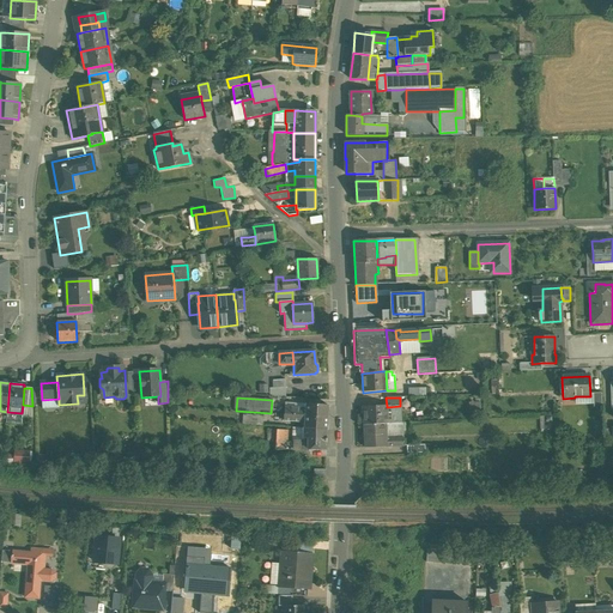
[(328,405),(305,404),(305,408),(304,416),(327,418),(328,405)]
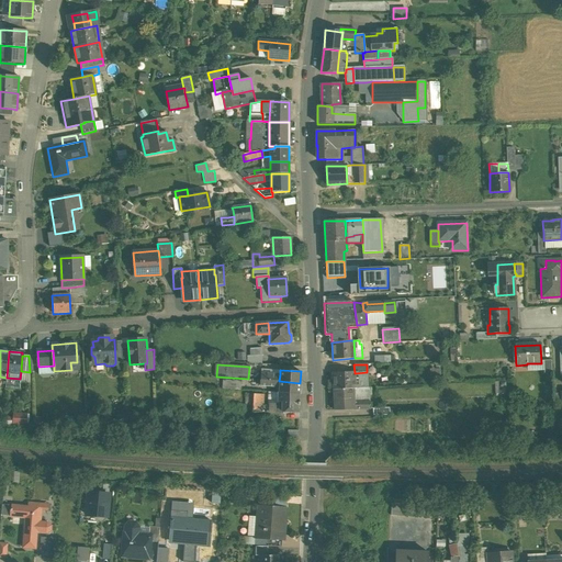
[(30,372),(21,371),(20,379),(20,383),(30,384),(30,372)]
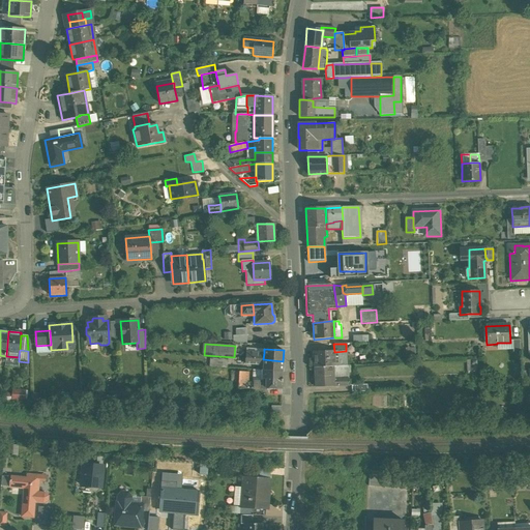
[(334,351),(314,352),(315,367),(332,366),(335,366),(334,352),(334,351)]
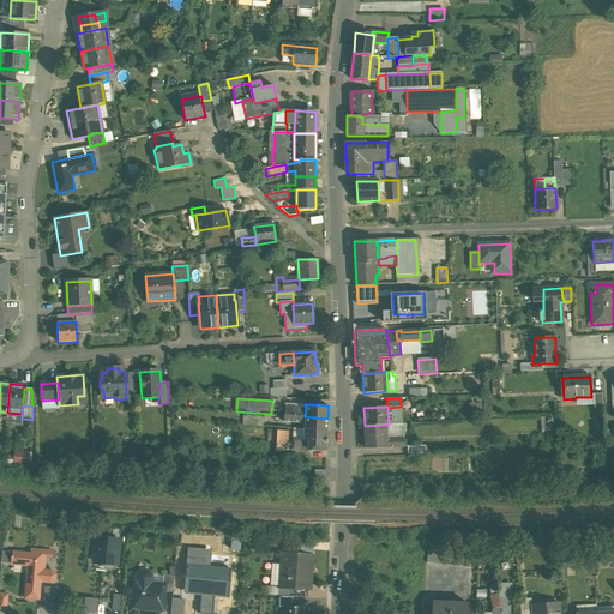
[(401,407),(387,408),(389,425),(402,423),(401,407)]
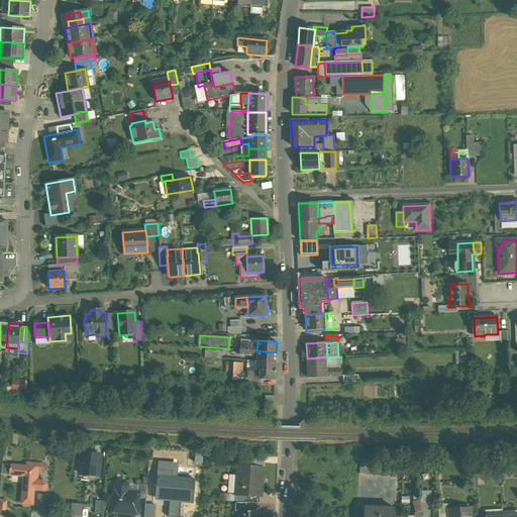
[(221,350),(205,349),(205,357),(221,359),(221,350)]
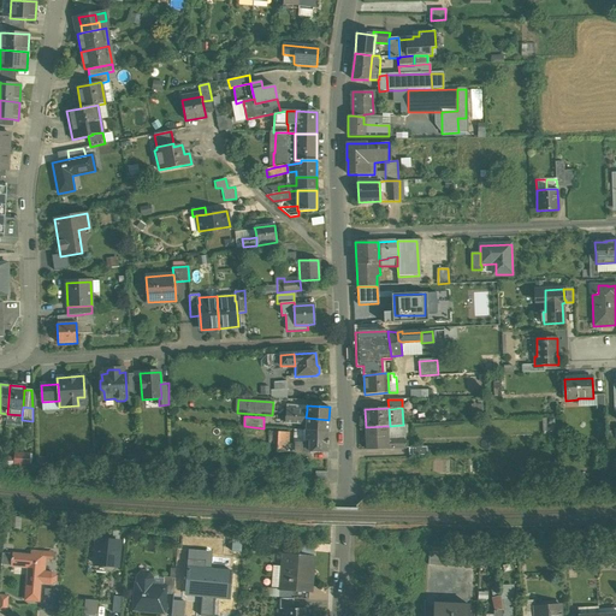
[(329,420),(306,418),(306,421),(306,431),(327,432),(329,420)]
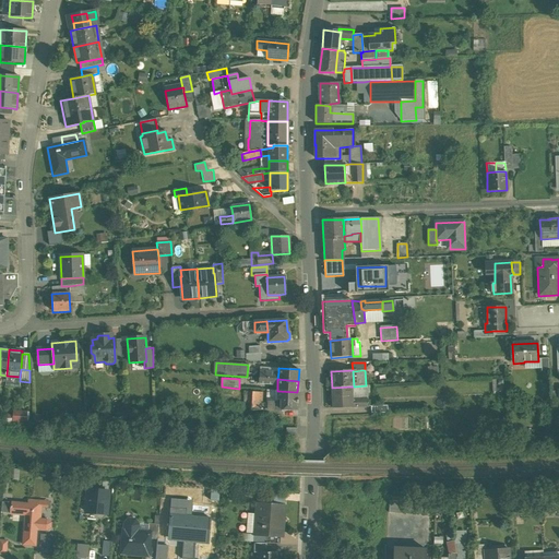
[(354,387),(351,387),(351,400),(367,399),(367,385),(366,385),(354,387)]
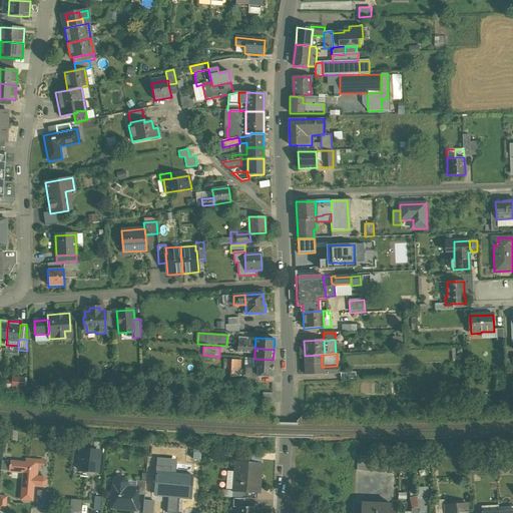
[(322,355),(305,356),(306,375),(323,374),(322,367),(322,355)]
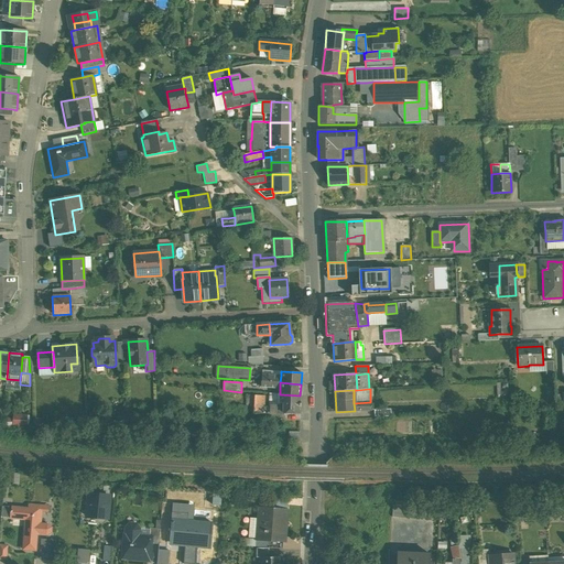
[(300,396),(280,394),(279,408),(277,408),(275,414),(284,415),(284,414),(300,414),(300,396)]
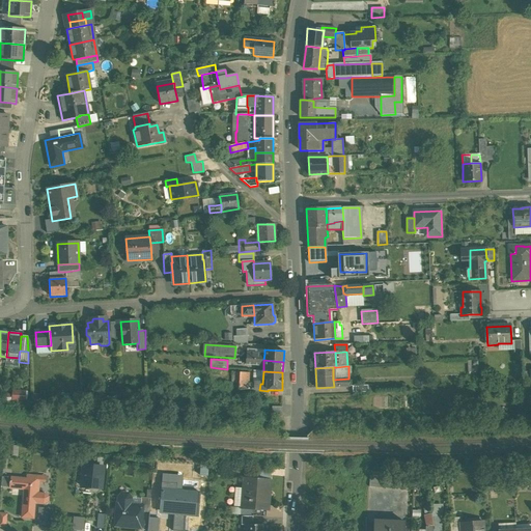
[(260,384),(248,383),(249,372),(240,372),(239,383),(239,389),(259,390),(260,384)]
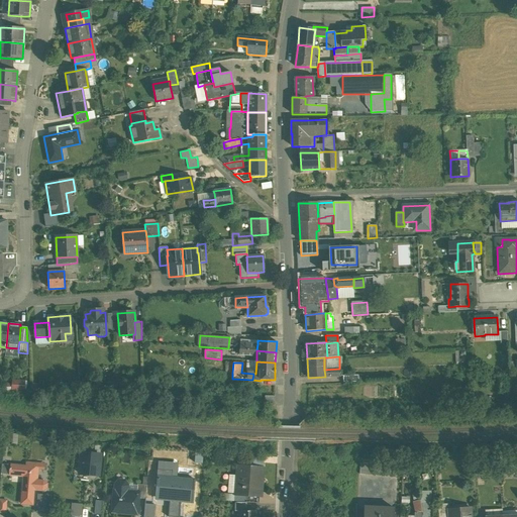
[(275,396),(265,396),(265,405),(275,405),(275,396)]
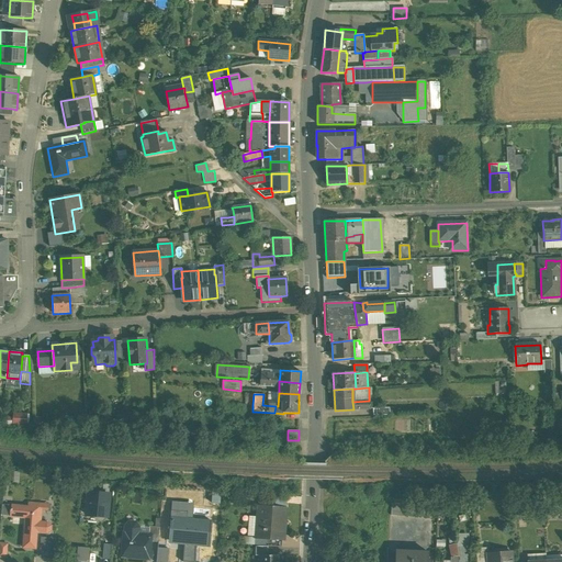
[(109,494),(89,493),(87,516),(107,517),(109,494)]
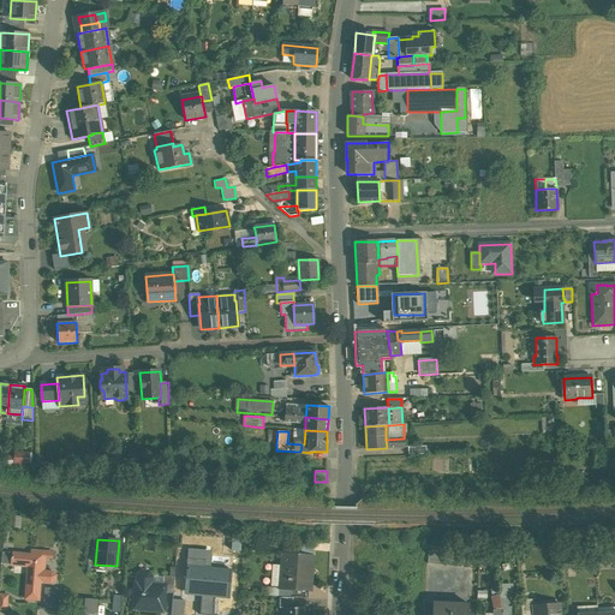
[(228,597),(231,571),(210,569),(212,551),(189,549),(185,590),(202,591),(199,614),(213,614),(215,596),(228,597)]
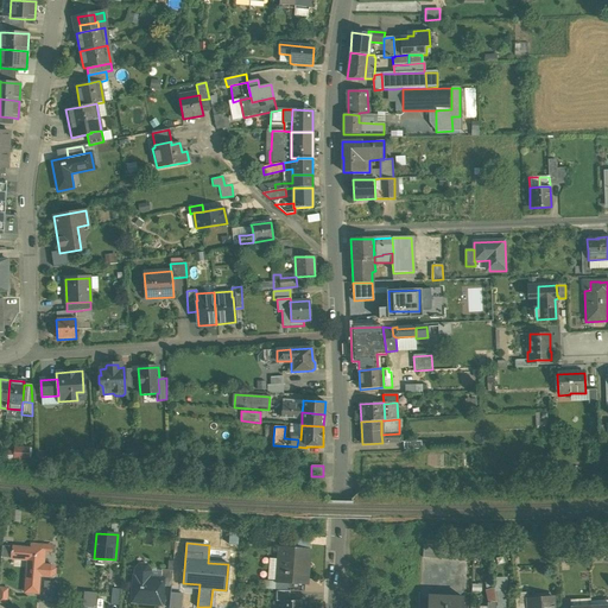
[(458,545),(423,544),(423,558),(458,559),(458,545)]
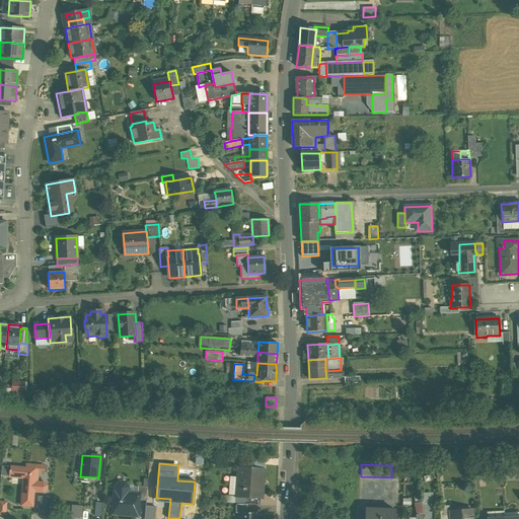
[(26,468),(10,466),(10,469),(9,469),(9,472),(9,477),(23,478),(21,506),(32,507),(33,492),(34,488),(36,489),(36,483),(38,470),(38,469),(35,468),(26,468)]
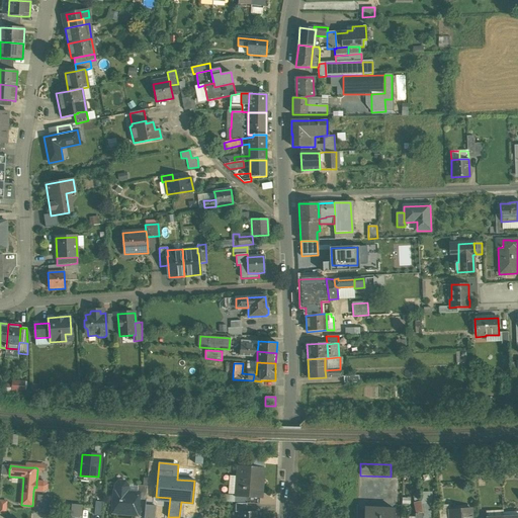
[(263,469),(238,466),(236,488),(243,488),(242,496),(246,497),(260,498),(261,483),(262,484),(263,469)]
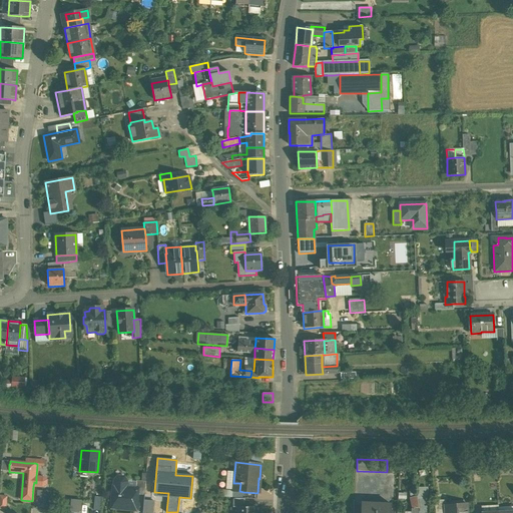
[(126,477),(113,476),(110,508),(134,510),(135,494),(136,488),(135,488),(126,488),(126,477)]
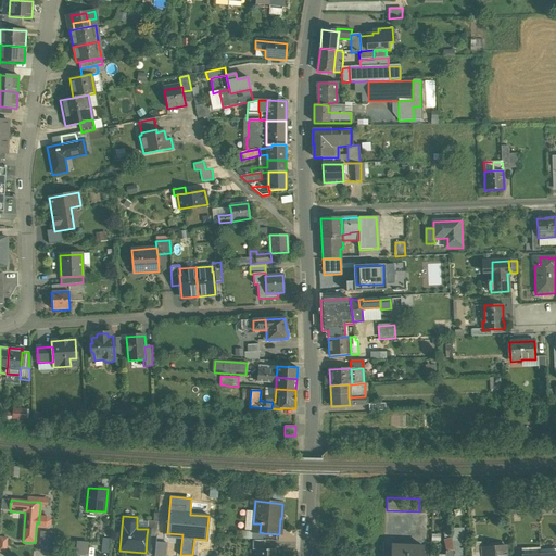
[(47,518),(39,517),(39,523),(37,522),(36,527),(46,528),(50,526),(50,520),(47,518)]
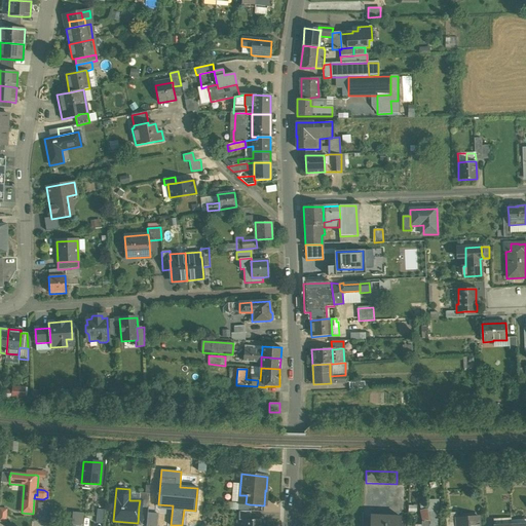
[(149,494),(140,494),(139,500),(140,500),(139,506),(148,508),(148,503),(149,494)]
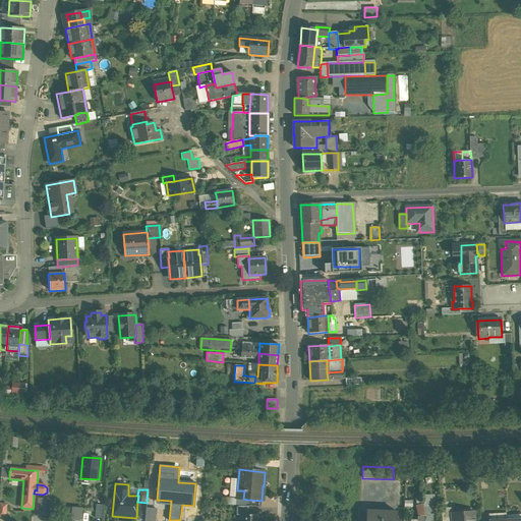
[(52,500),(39,499),(37,516),(50,518),(52,500)]
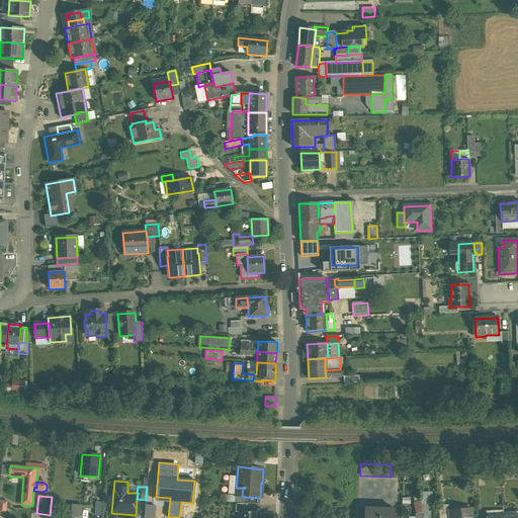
[(421,502),(415,504),(417,514),(423,514),(422,504),(421,502)]
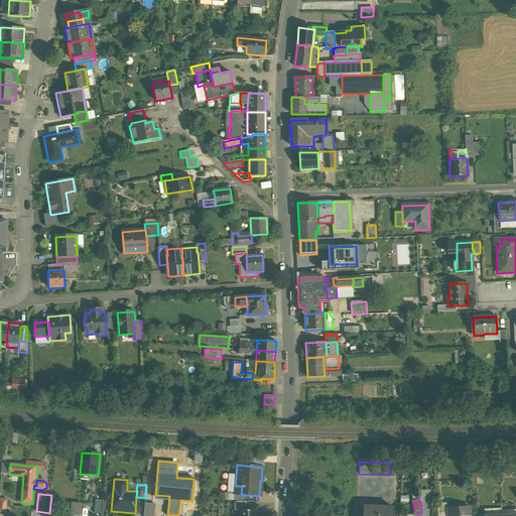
[(245,502),(235,502),(235,510),(238,510),(246,510),(246,502),(245,502)]
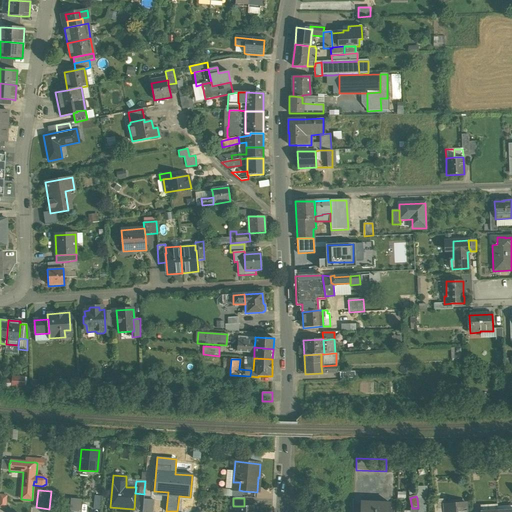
[(426,511),(427,498),(417,498),(418,508),(424,509),(423,511),(426,511)]
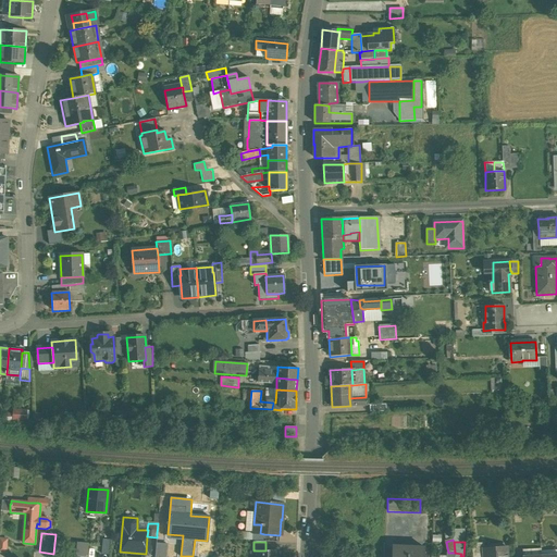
[(81,556),(87,556),(88,544),(76,543),(75,556),(81,556)]
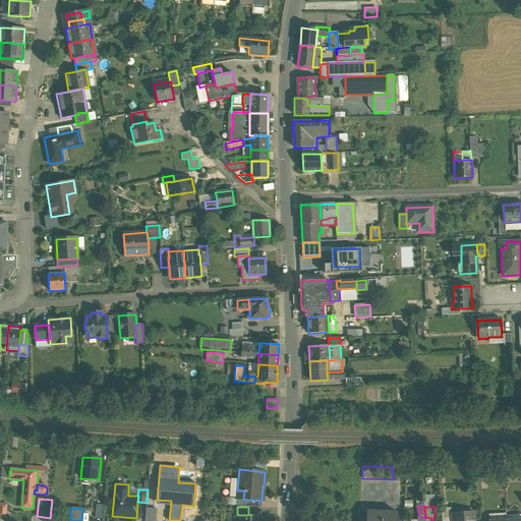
[(146,508),(145,520),(154,520),(156,509),(146,508)]
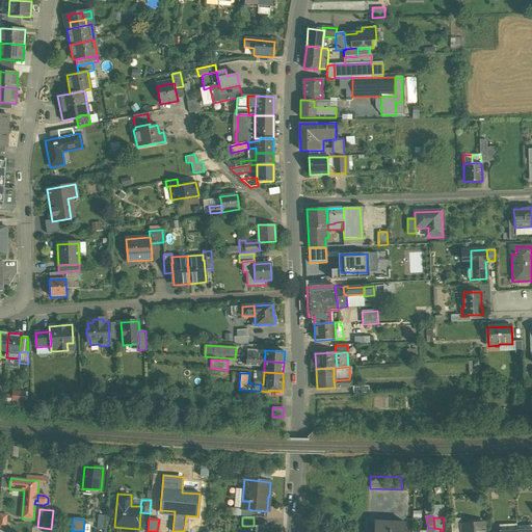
[(462,519),(450,520),(450,531),(460,531),(460,525),(462,525),(462,524),(462,519)]
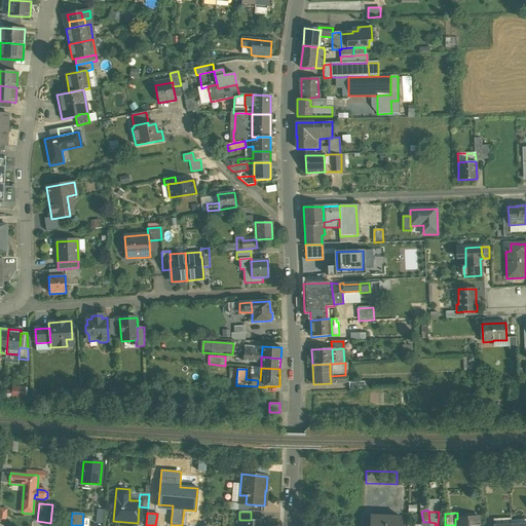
[(393,517),(377,517),(377,519),(371,518),(371,517),(370,517),(369,525),(400,525),(401,518),(400,518),(400,519),(393,519),(393,517)]
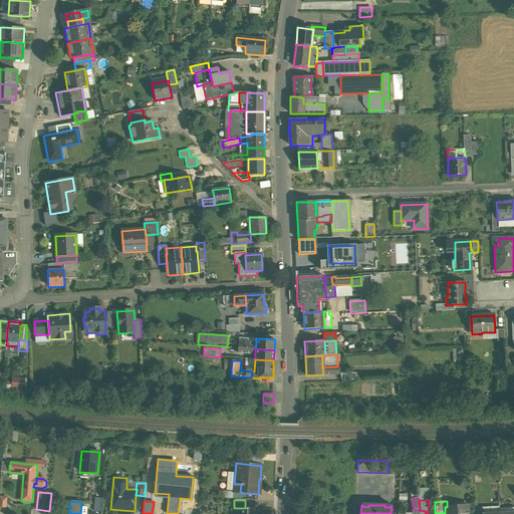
[(467,513),(466,505),(447,506),(447,507),(445,507),(445,513),(467,513)]
